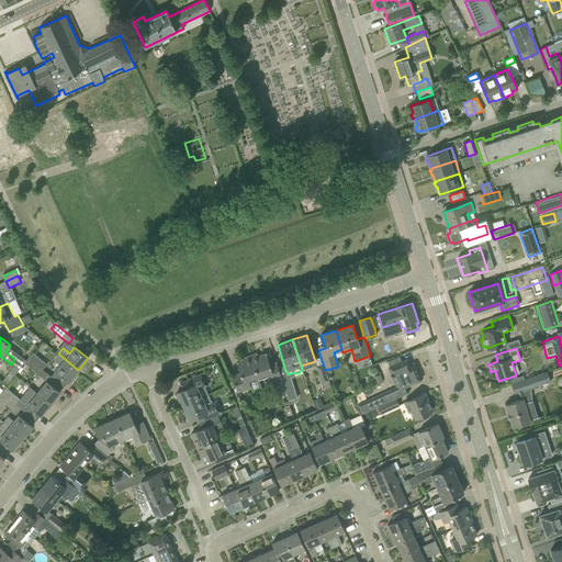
[(32,352),(29,358),(43,370),(46,364),(32,352)]
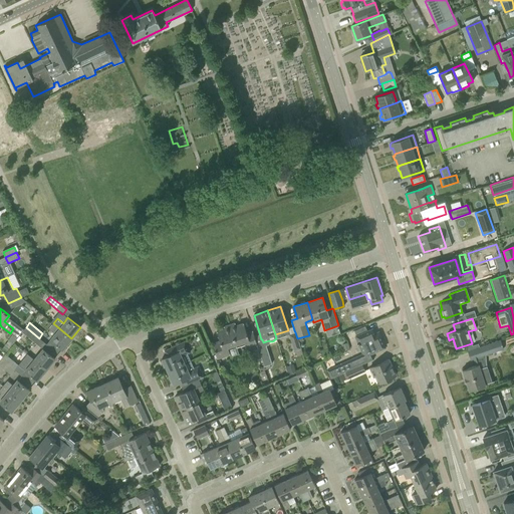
[(62,331),(53,323),(48,329),(54,334),(50,339),(54,343),(62,349),(71,338),(62,331)]
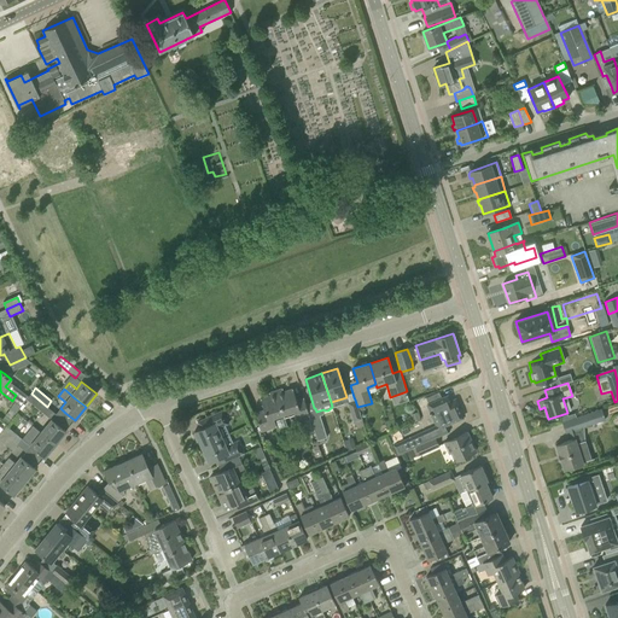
[(296,421),(309,417),(308,414),(307,409),(303,397),(296,400),(292,389),(283,391),(283,389),(275,391),(283,414),(292,412),(296,421)]
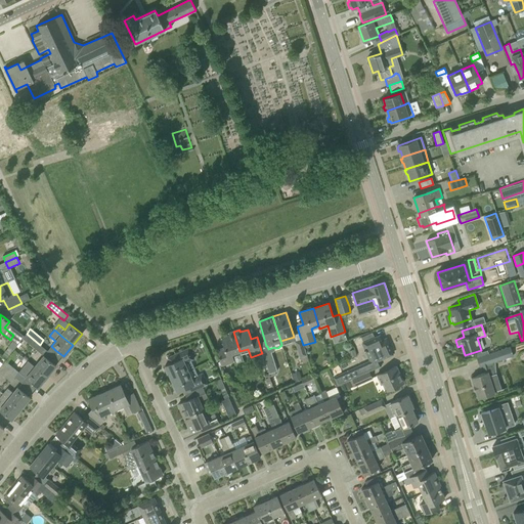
[(231,354),(239,351),(233,332),(227,333),(228,336),(220,338),(224,348),(216,350),(221,365),(233,361),(231,354)]
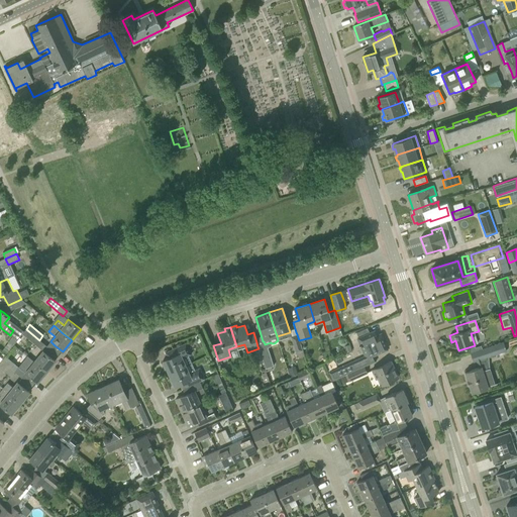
[(350,363),(328,372),(332,381),(347,375),(347,374),(364,367),(367,366),(376,362),(373,355),(387,349),(382,338),(379,340),(374,331),(370,333),(368,327),(355,332),(357,338),(356,338),(365,355),(350,363)]
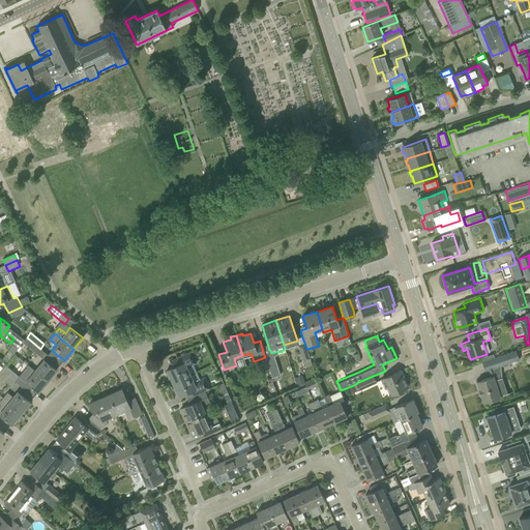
[(40,349),(27,337),(23,343),(36,354),(40,349)]
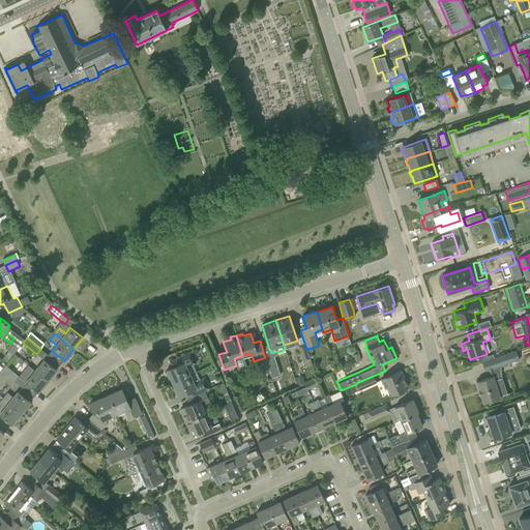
[(306,349),(304,343),(297,346),(302,362),(310,360),(306,349)]
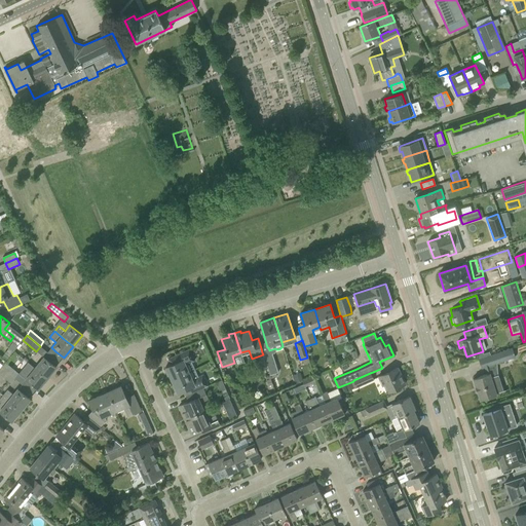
[(17,346),(13,343),(8,348),(13,352),(17,346)]
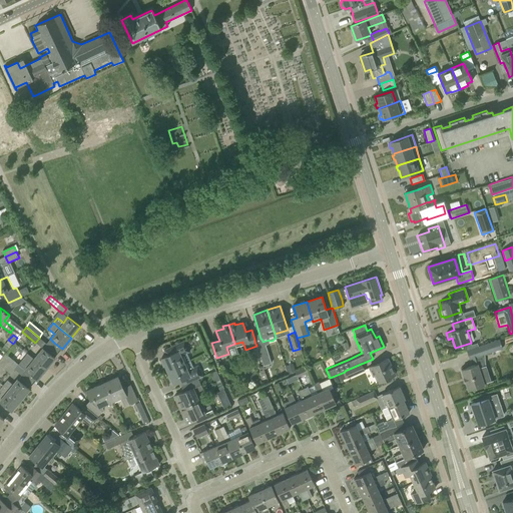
[(165,366),(167,371),(183,363),(180,356),(189,352),(184,341),(163,350),(166,356),(161,358),(162,360),(159,361),(163,367),(165,366)]
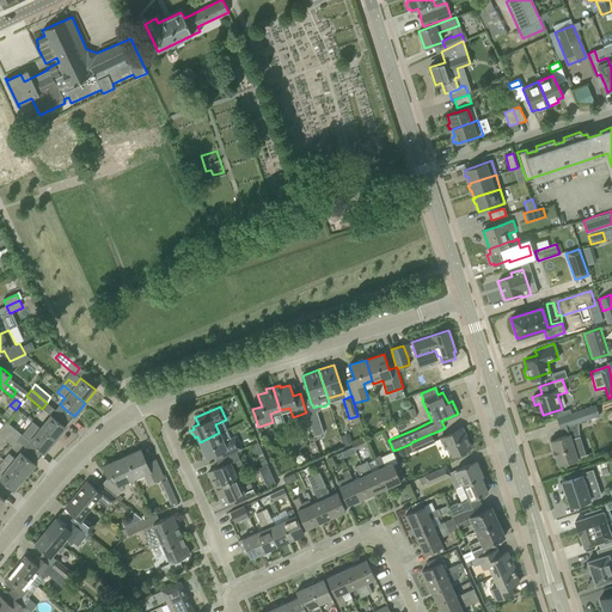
[(313,408),(305,410),(306,412),(312,430),(313,436),(320,434),(323,433),(316,411),(319,410),(320,408),(319,407),(313,408)]
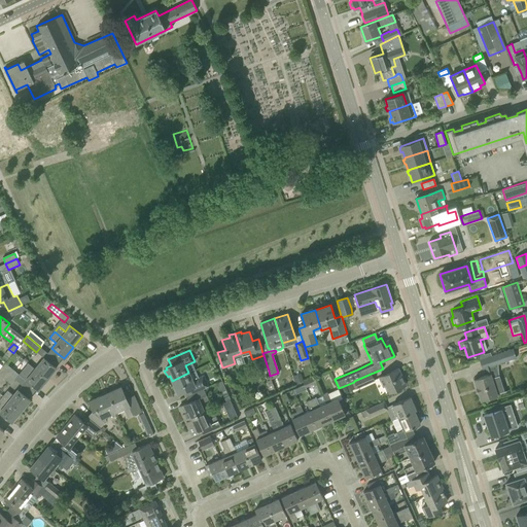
[(480,361),(483,370),(516,358),(513,350),(480,361)]
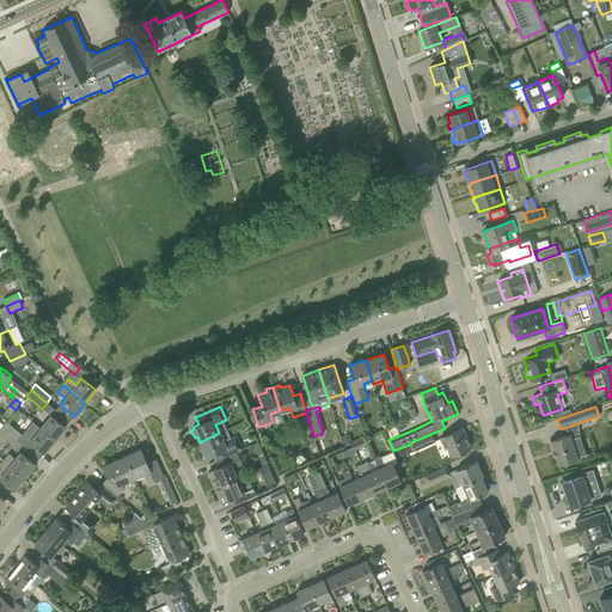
[(50,415),(40,428),(54,440),(65,427),(50,415)]
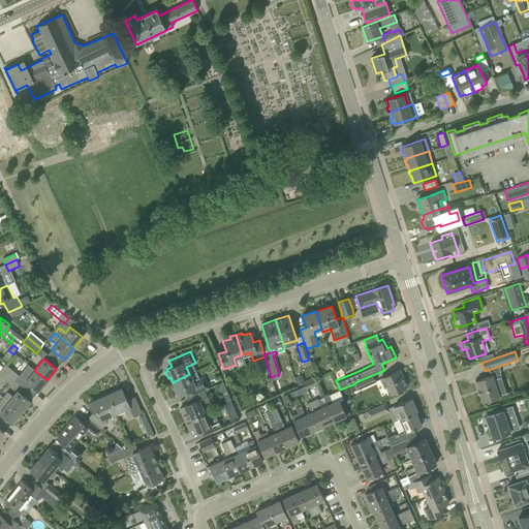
[(5,365),(1,370),(14,381),(19,376),(5,365)]
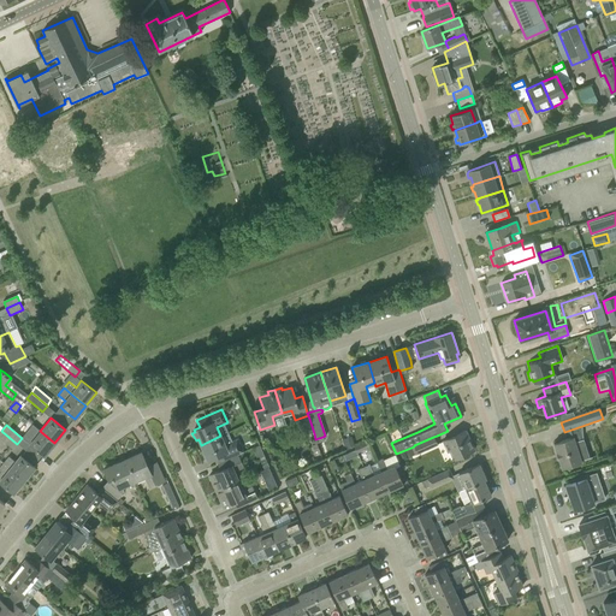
[(17,444),(1,431),(0,431),(0,438),(13,449),(17,444)]
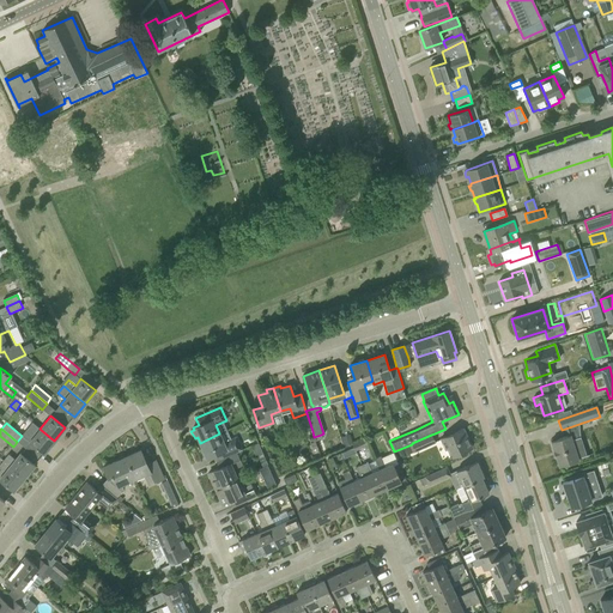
[(54,441),(40,429),(29,442),(44,454),(54,441)]
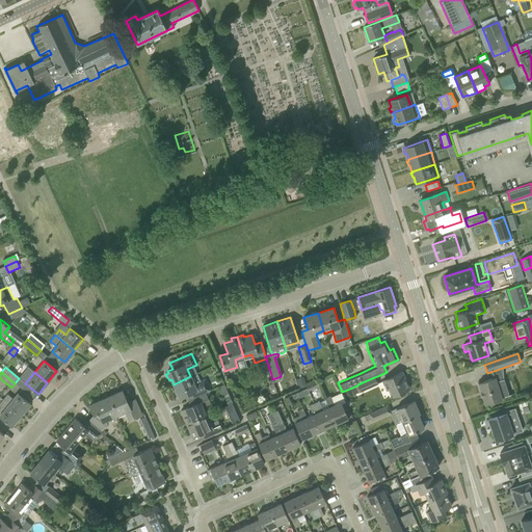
[(382,380),(387,390),(390,389),(393,396),(409,389),(401,372),(382,380)]
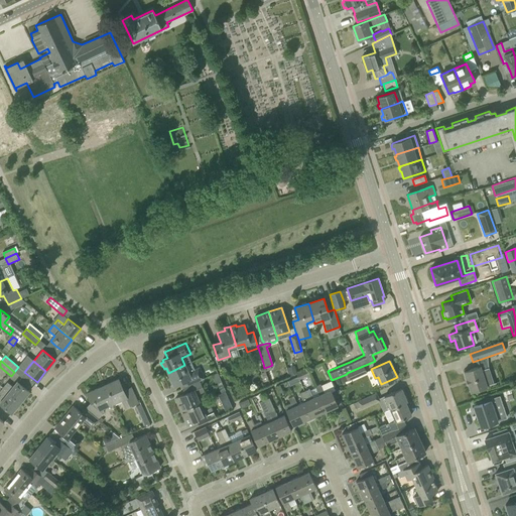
[(204,379),(199,368),(188,372),(184,365),(168,373),(170,377),(167,378),(170,385),(173,384),(173,385),(179,383),(181,388),(185,387),(187,386),(200,381),(204,379)]
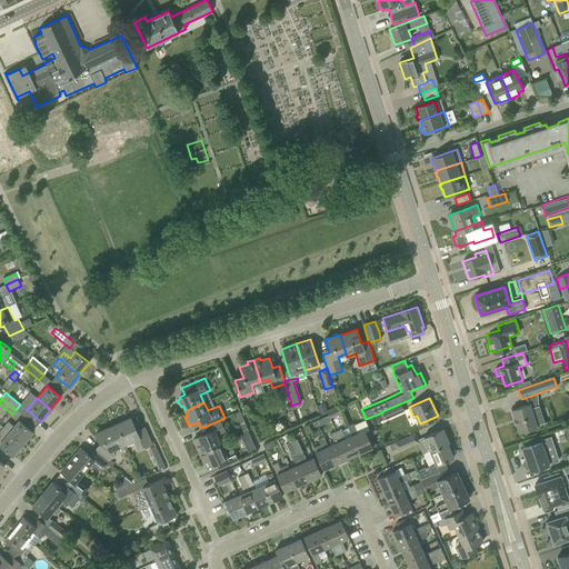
[(323,403),(317,406),(319,415),(327,412),(323,403)]
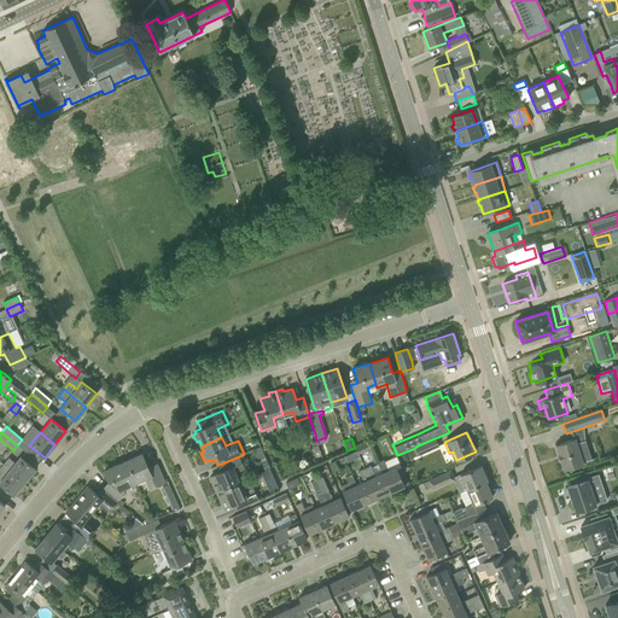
[(435,438),(415,447),(415,448),(419,456),(438,447),(435,438)]
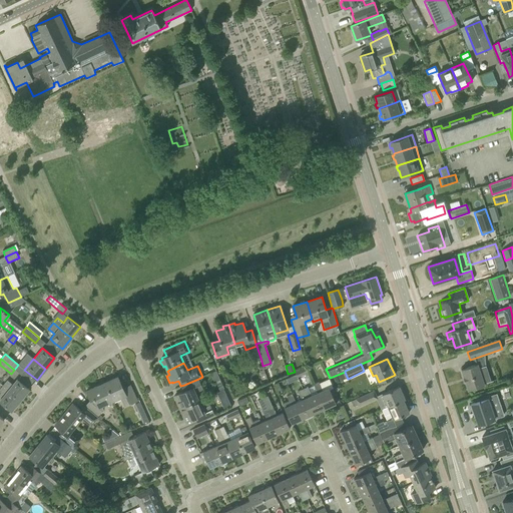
[(468,367),(461,369),(463,377),(465,383),(468,390),(474,388),(477,387),(484,385),(484,384),(483,383),(486,382),(491,381),(486,366),(481,368),(480,364),(477,365),(477,364),(470,366),(468,367)]
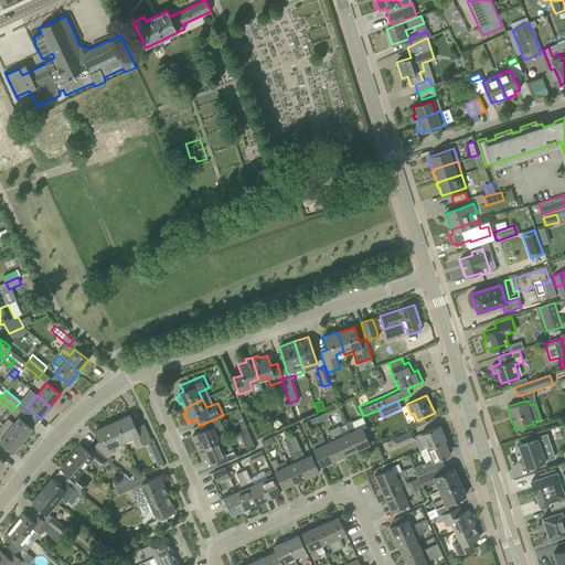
[(324,409),(326,413),(327,415),(339,409),(337,404),(324,409)]
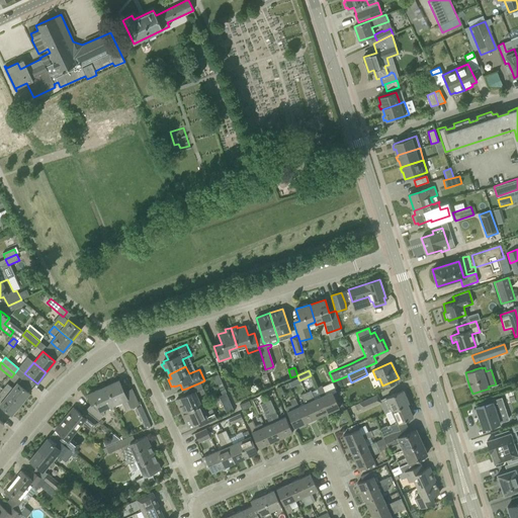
[(218,374),(212,376),(217,385),(222,382),(218,374)]
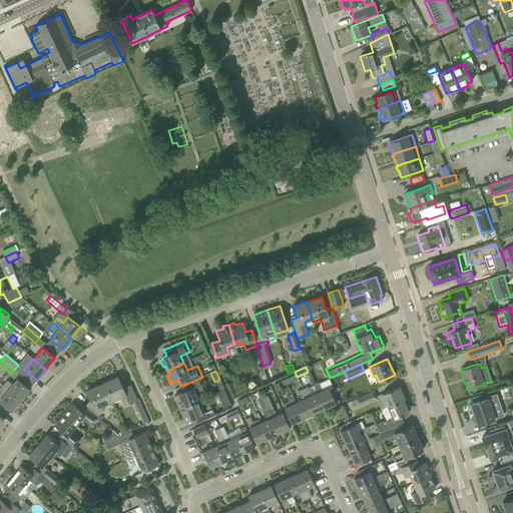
[(117,377),(104,383),(113,402),(121,398),(124,407),(128,405),(137,401),(130,385),(122,389),(117,377)]
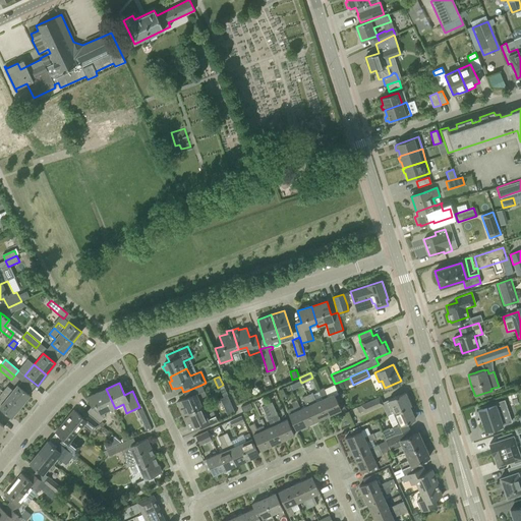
[(7,386),(2,392),(20,406),(30,395),(17,385),(13,391),(7,386)]
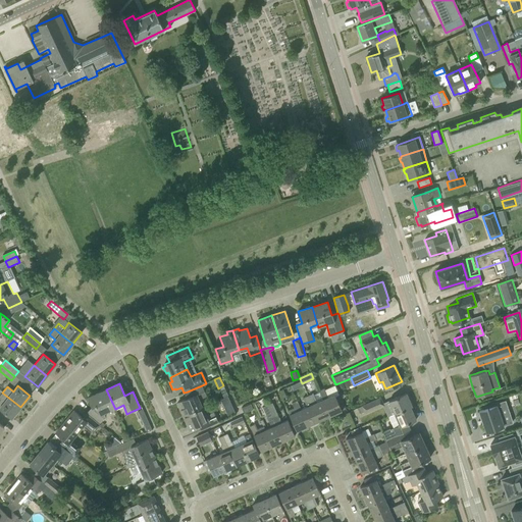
[(177,403),(183,416),(201,408),(198,400),(207,397),(202,385),(190,390),(188,392),(190,397),(177,403)]
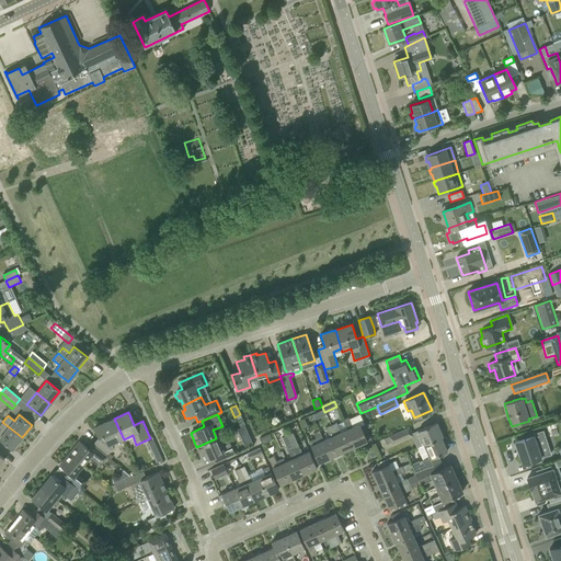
[(342,420),(346,430),(347,430),(355,447),(367,442),(365,436),(359,424),(352,427),(347,418),(343,420),(342,420)]
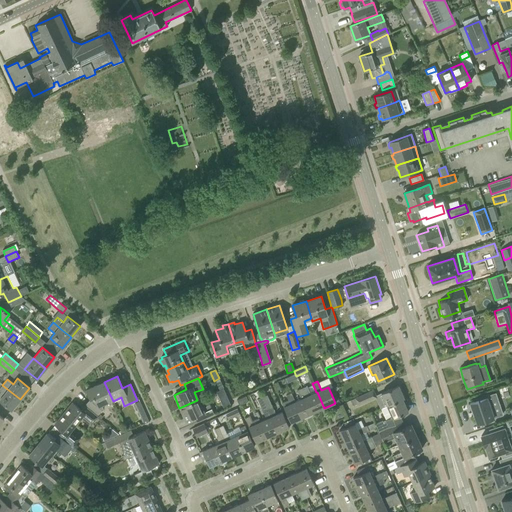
[(84,406),(87,408),(98,416),(104,409),(102,406),(113,401),(104,382),(86,390),(90,399),(84,406)]
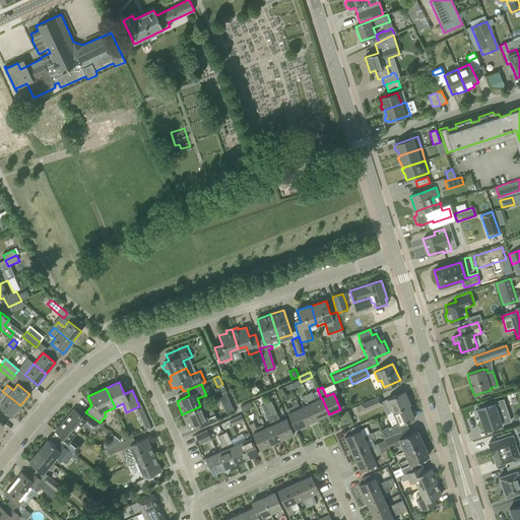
[(20,405),(2,391),(0,393),(0,397),(0,398),(0,406),(11,416),(20,405)]
